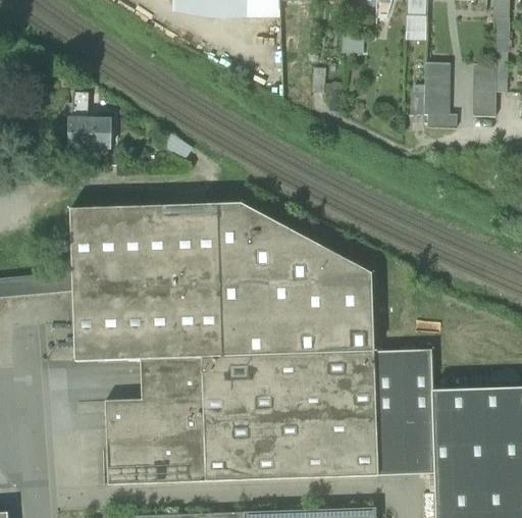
[(208,15),(280,14),(280,3),(280,0),(172,0),(172,9),(208,15)]
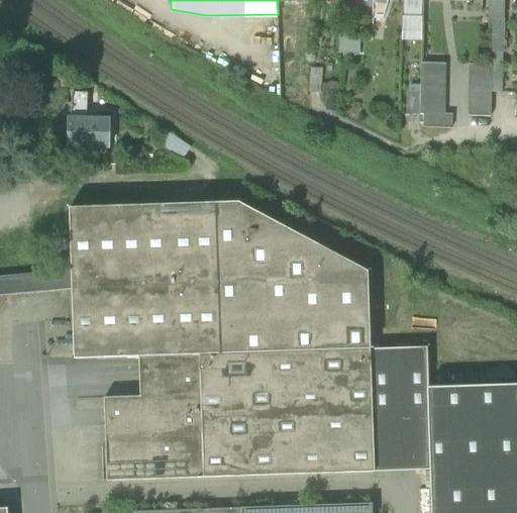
[(403,0),(403,12),(423,13),(423,0),(403,0)]
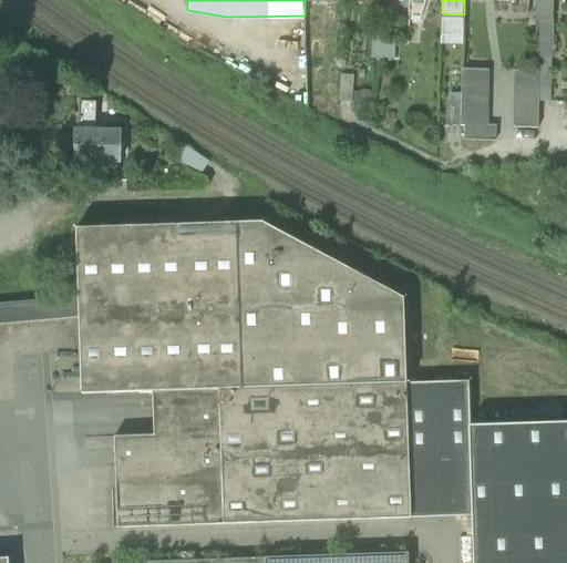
[(536,0),(537,17),(552,17),(552,0),(536,0)]
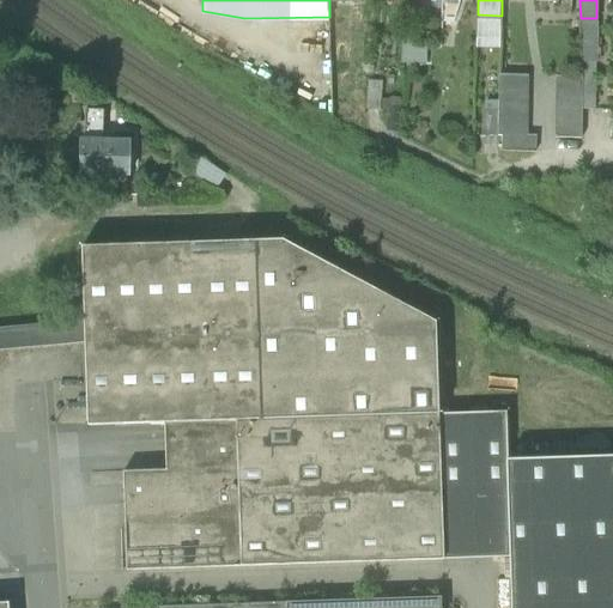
[(502,16),(478,14),(477,44),(501,44),(502,16)]
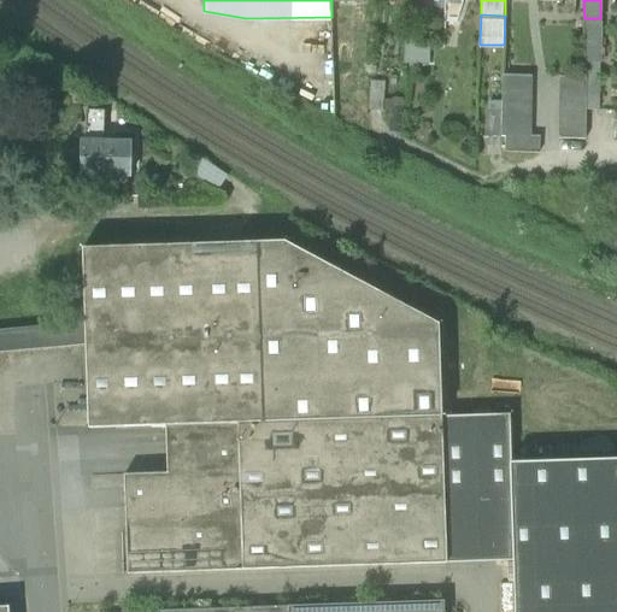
[(600,36),(600,18),(585,18),(585,37),(600,36)]
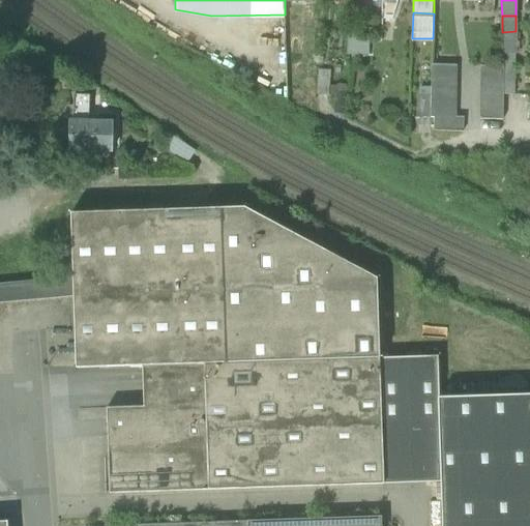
[(502,32),(503,51),(514,50),(516,31),(502,32)]
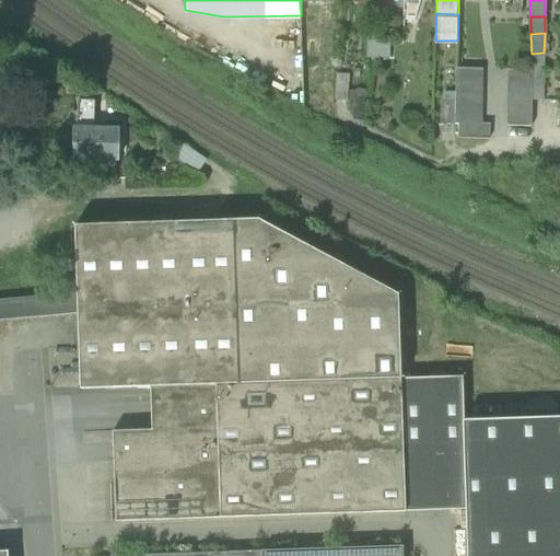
[(369,54),(388,55),(389,39),(369,38),(369,54)]
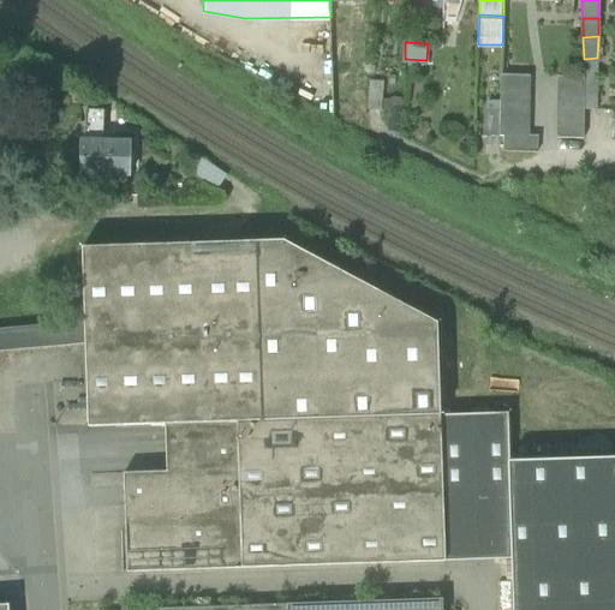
[(584,59),(585,73),(584,106),(596,107),(597,58),(584,59)]
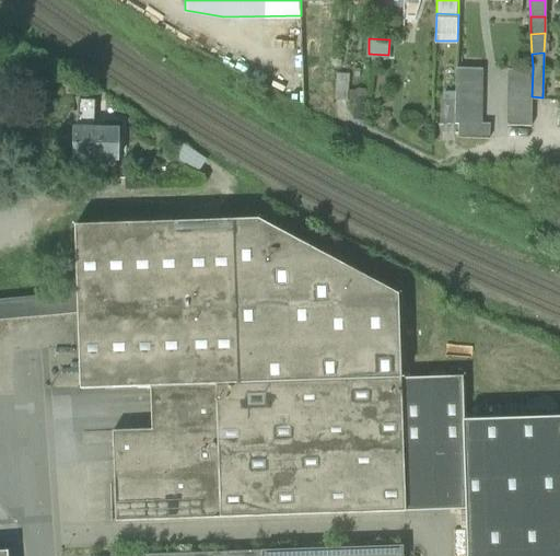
[(456,89),(455,99),(455,119),(458,119),(458,135),(489,135),(489,119),(481,119),(482,66),(456,65),(456,89)]
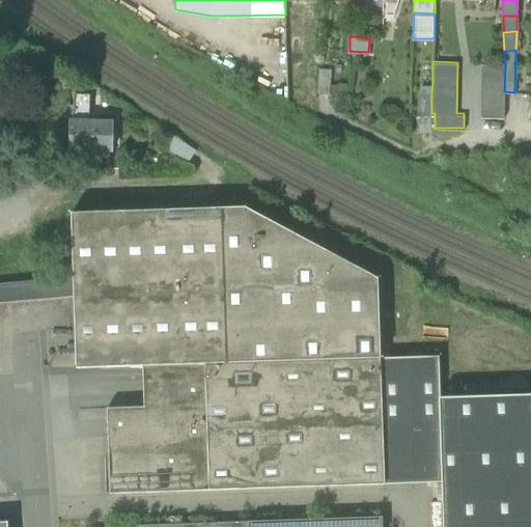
[(37,74),(52,75),(53,63),(37,62),(37,74)]
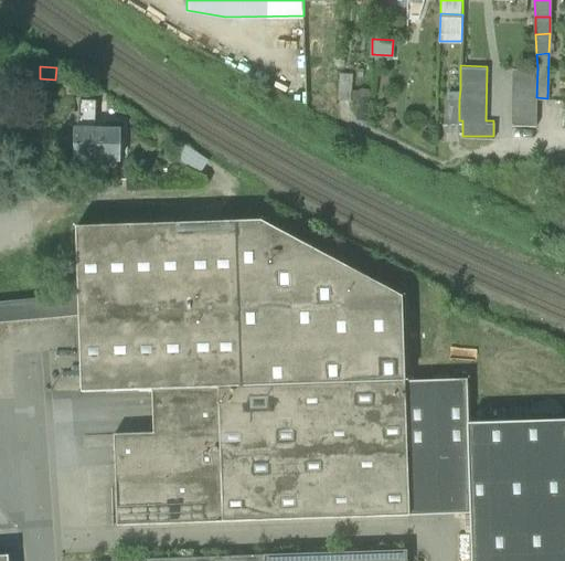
[(536,124),(536,97),(537,67),(513,66),(512,124),(536,124)]
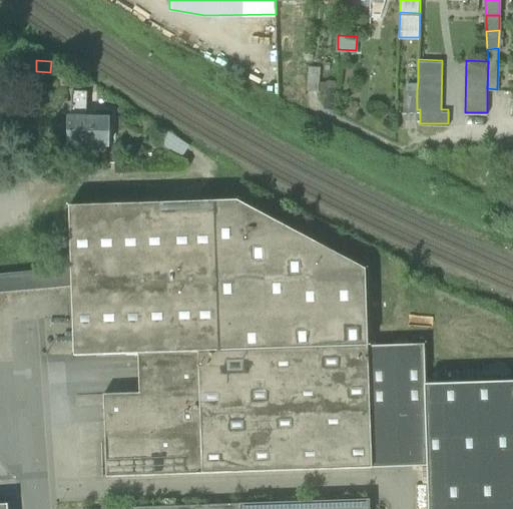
[(308,88),(319,89),(321,66),(310,65),(308,88)]
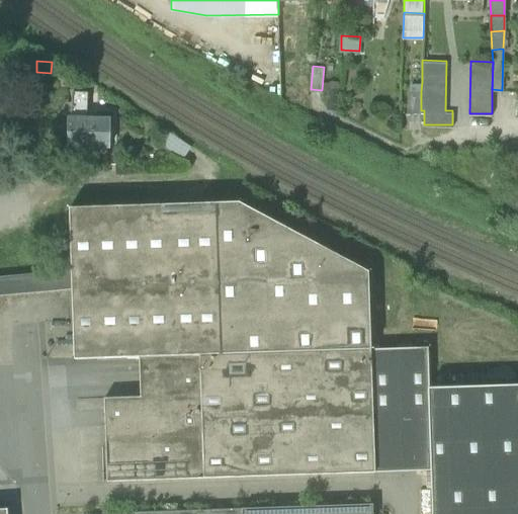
[(410,82),(410,90),(421,91),(422,82),(410,82)]
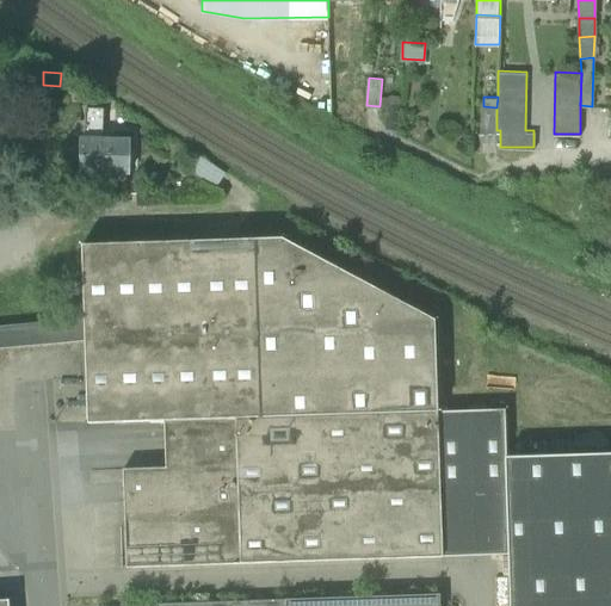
[(86,105),(85,137),(103,137),(104,106),(86,105)]
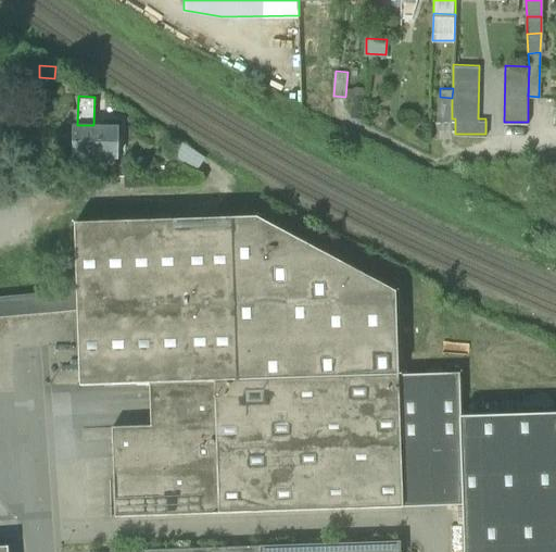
[(439,117),(452,118),(452,98),(440,97),(439,117)]
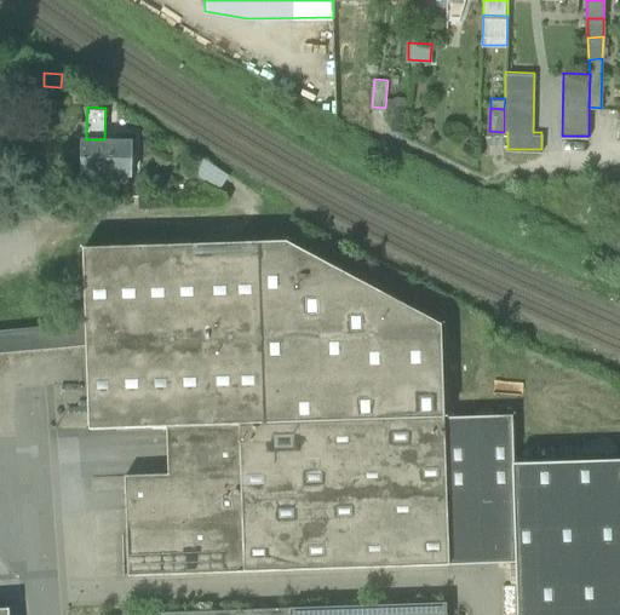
[(0,150),(13,147),(5,120),(0,121),(0,150)]
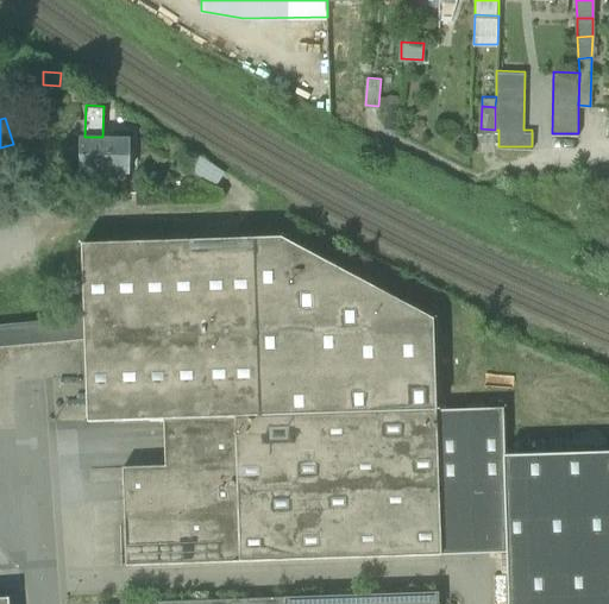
[(129,138),(102,137),(85,137),(82,137),(81,168),(129,169),(129,138)]
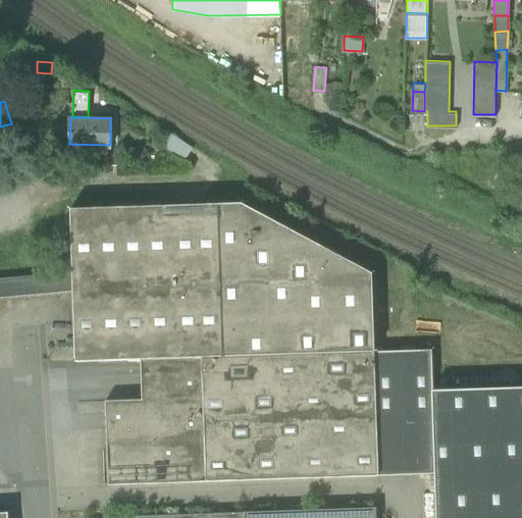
[(170,143),(191,156),(196,148),(175,135),(170,143)]
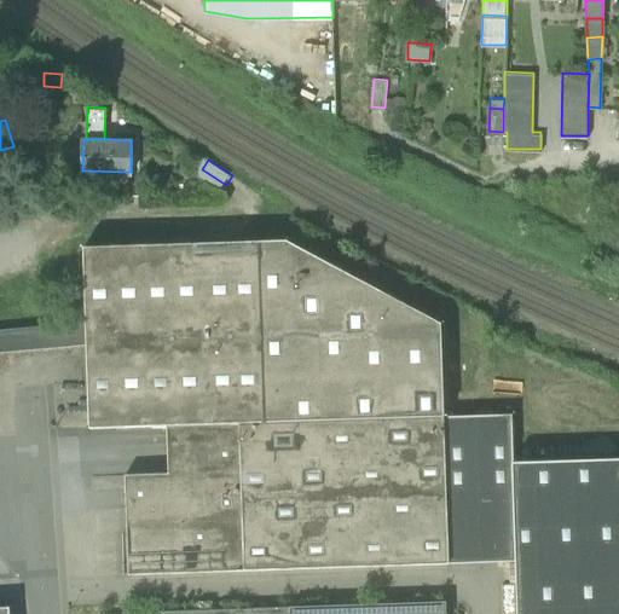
[(196,423),(265,421),(260,239),(84,245),(86,322),(87,342),(90,427),(196,423)]
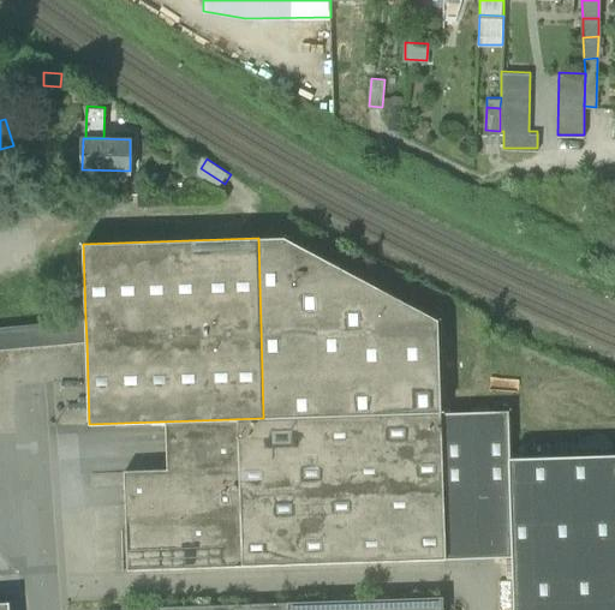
[(285,238),(258,238),(263,418),(441,412),(439,320),(285,238)]
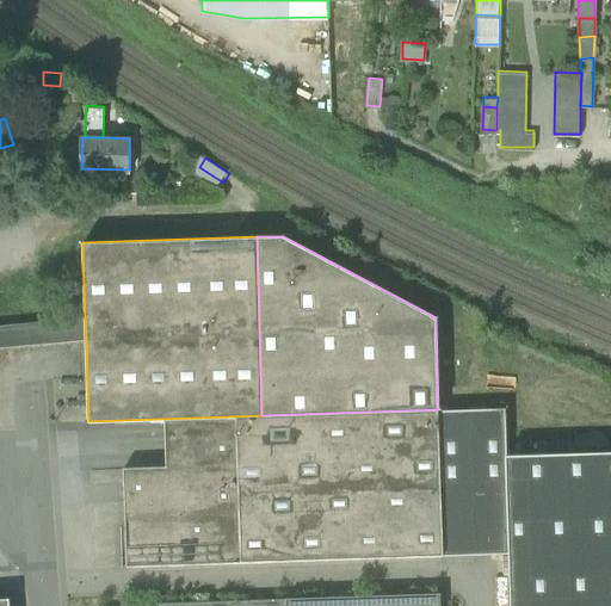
[(0,345),(86,338),(85,317),(0,325),(0,345)]
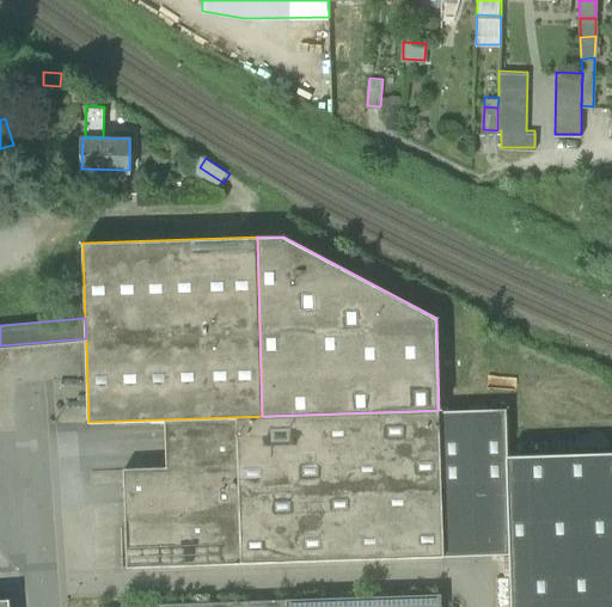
[(442,494),(508,491),(508,455),(506,408),(439,410),(442,494)]
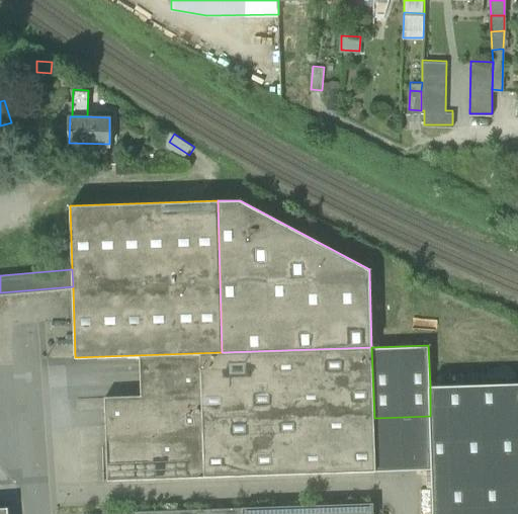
[(375,470),(374,418),(371,347),(222,352),(164,354),(165,394),(104,396),(107,480),(375,470)]
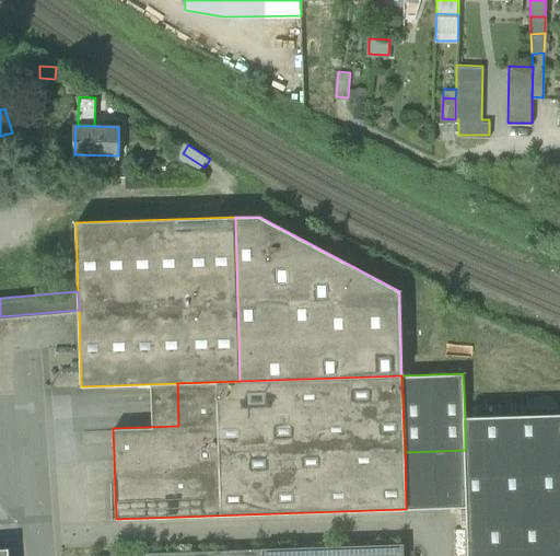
[(559,555),(559,414),(465,417),(465,450),(466,507),(467,555),(559,555)]
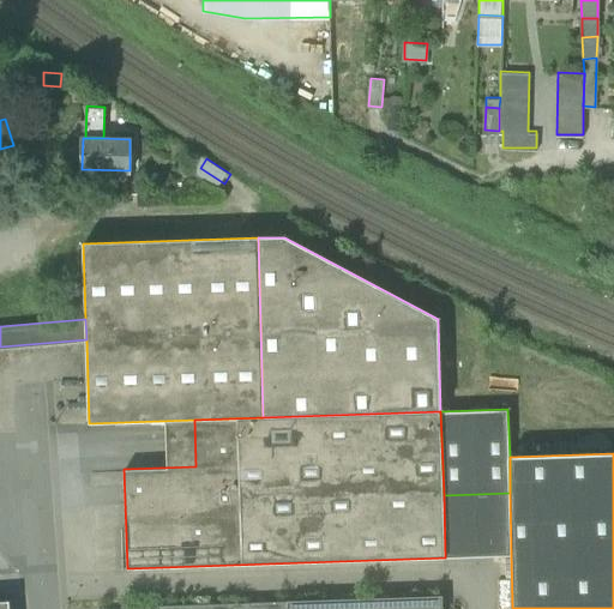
[(445,558),(511,555),(510,493),(444,495),(445,558)]
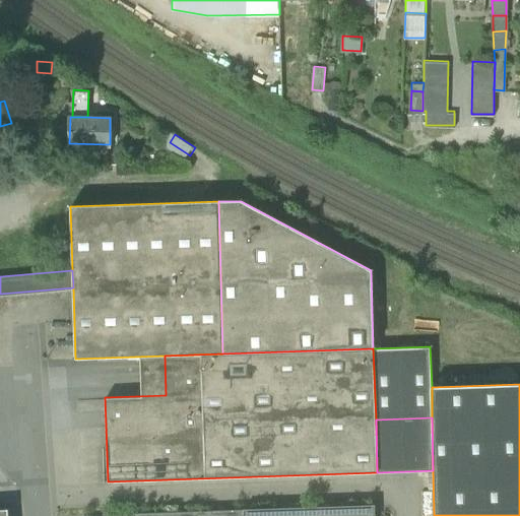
[(134,515),(133,515),(375,515),(375,504),(134,512),(134,515)]
